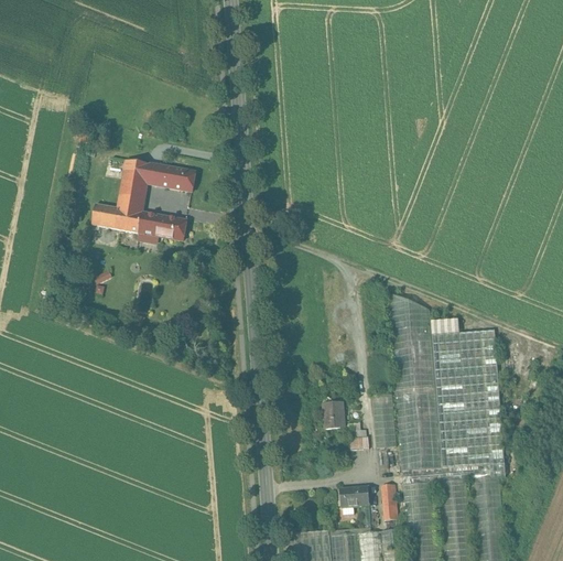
[(194,172),(126,159),(116,206),(140,211),(145,182),(191,191),(194,172)]
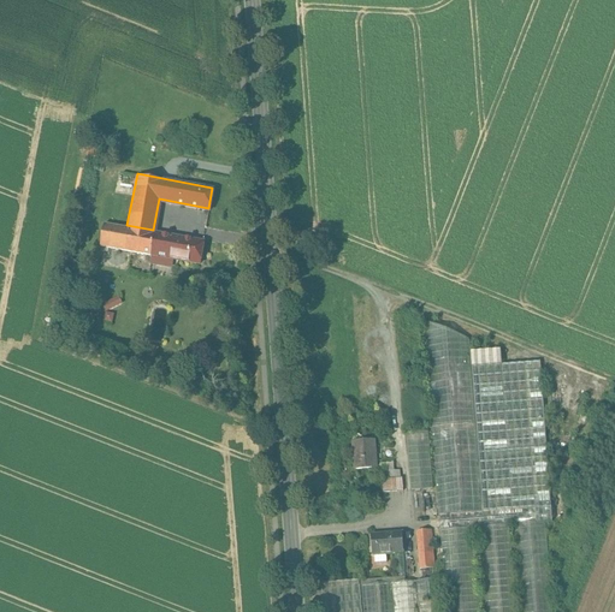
[(126,225),(104,220),(99,243),(178,259),(183,236),(153,230),(126,225)]
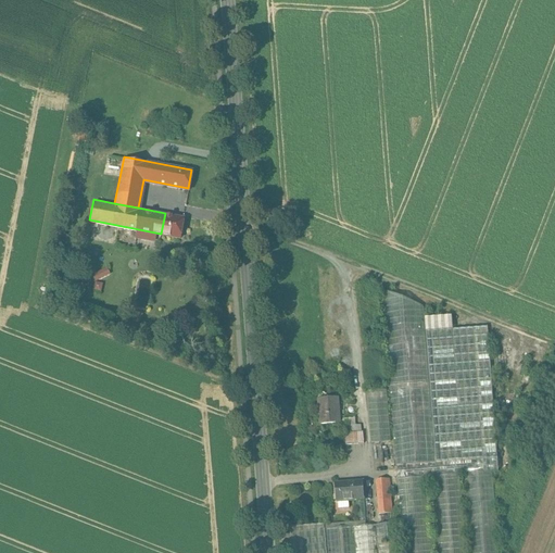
[(184,216),(165,213),(161,234),(180,237),(184,216)]
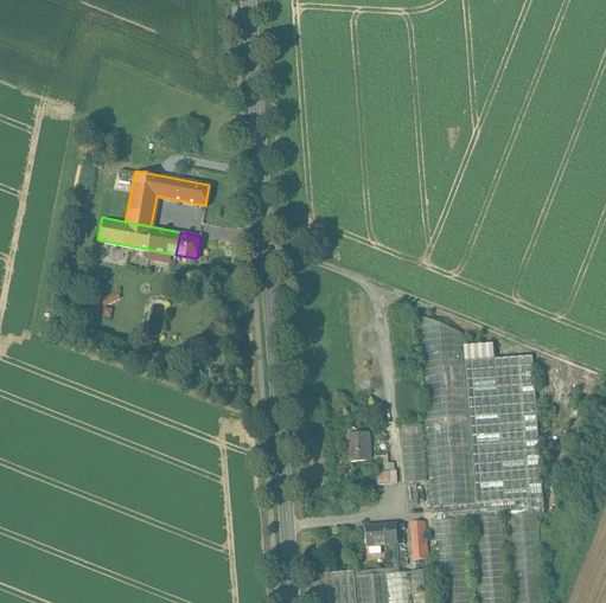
[(116,289),(100,296),(103,303),(120,296),(116,289)]
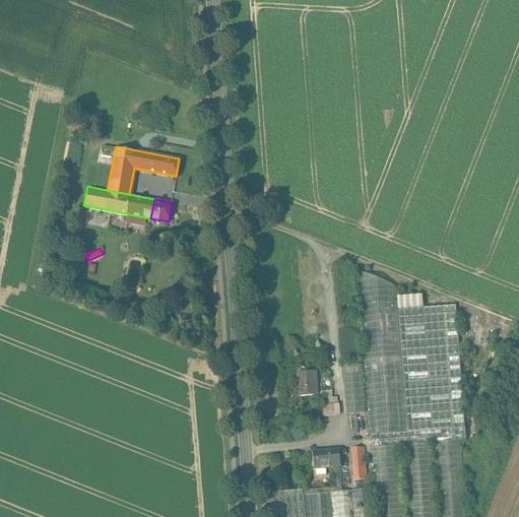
[(394,283),(357,269),(376,516),(403,516),(398,445),(402,444),(407,516),(435,516),(430,442),(433,442),(439,516),(466,516),(460,439),(460,438),(451,439),(450,429),(407,432),(395,295),(394,283)]
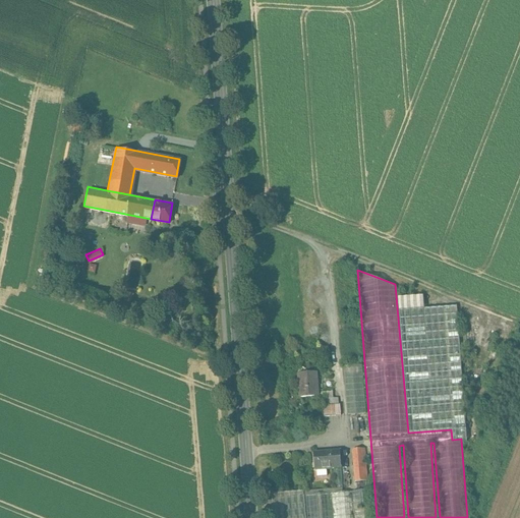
[(422,293),(396,295),(408,433),(451,429),(452,440),(461,439),(461,440),(466,439),(456,303),(423,306),(422,293)]
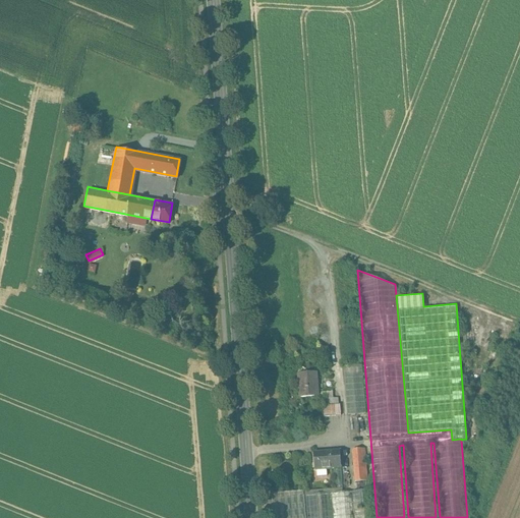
[(314,371),(297,373),(299,396),(316,395),(314,371)]
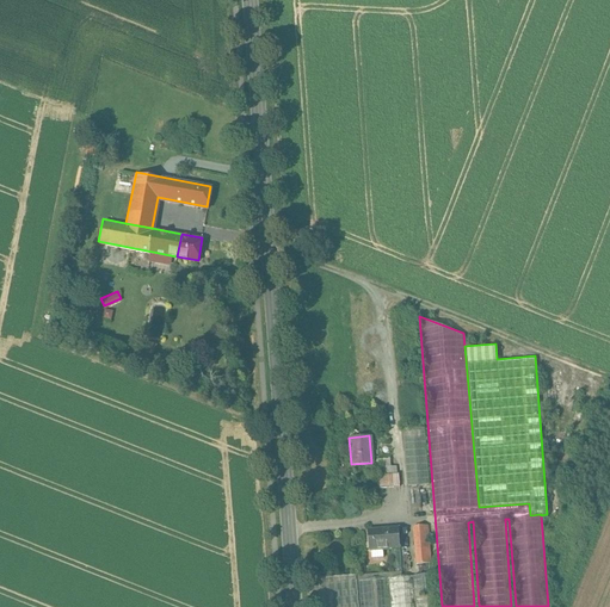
[(379,464),(379,474),(396,472),(396,464),(389,464),(379,464)]
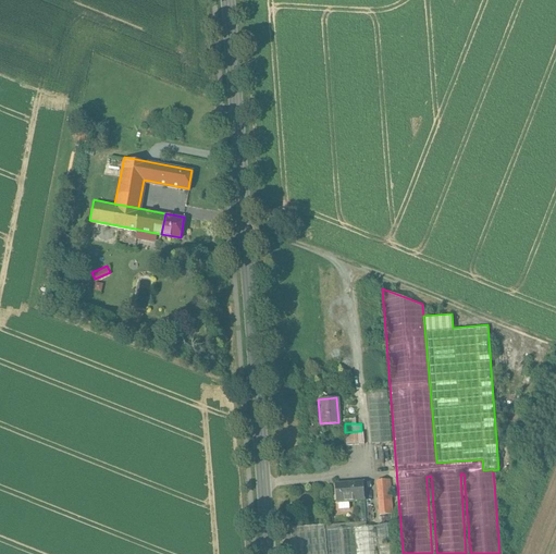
[(361,431),(345,432),(345,443),(363,442),(363,431),(361,431)]
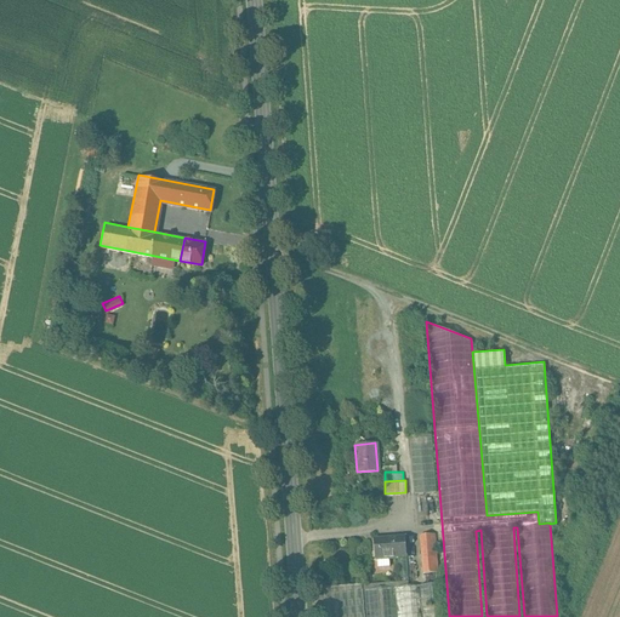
[(434,533),(421,535),(425,572),(437,571),(434,533)]
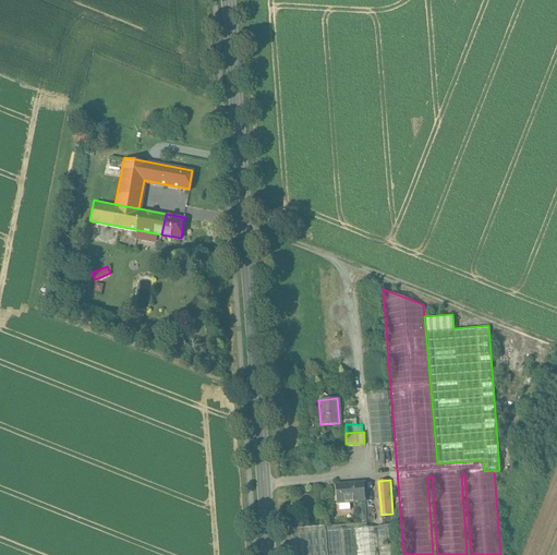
[(364,482),(335,484),(336,501),(337,501),(338,508),(349,508),(348,501),(358,499),(359,522),(366,522),(364,482)]
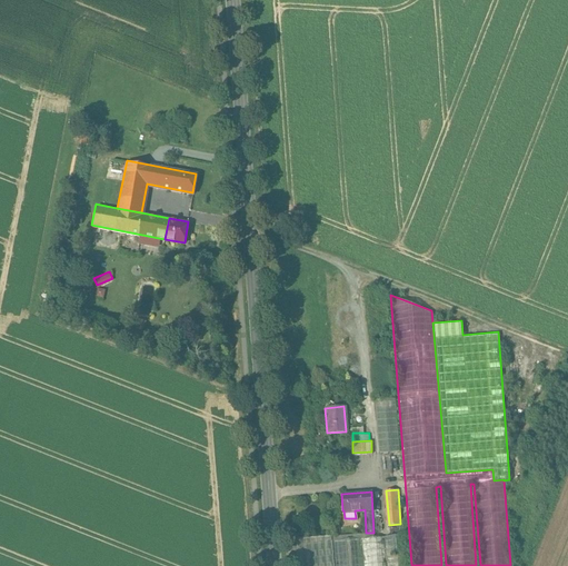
[(408,565),(406,534),(385,536),(386,565),(408,565)]
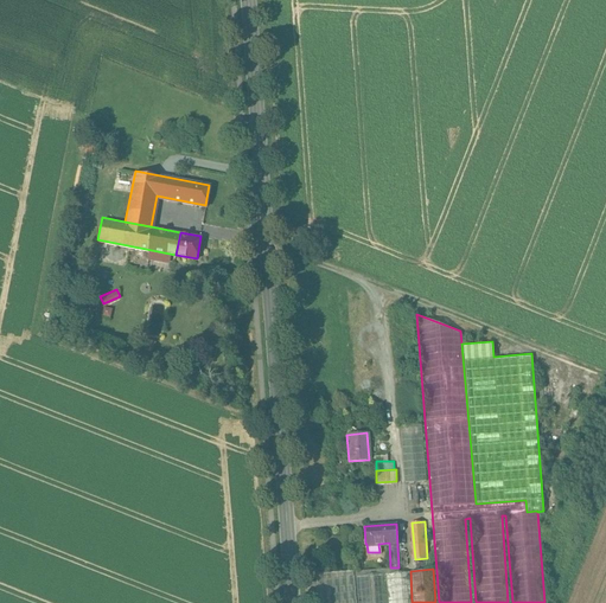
[(407,602),(404,571),(389,572),(390,602),(407,602)]
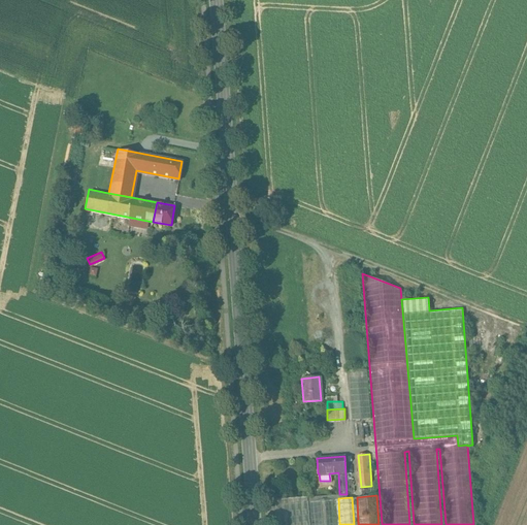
[(337,524),(335,499),(308,501),(309,524),(337,524)]
